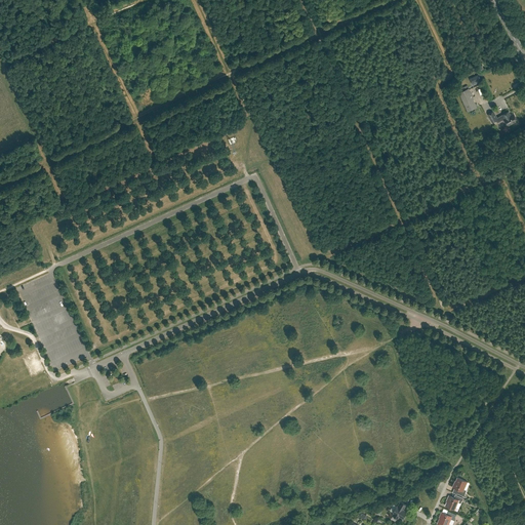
[(469,88),(459,92),(468,111),(477,107),(469,88)]
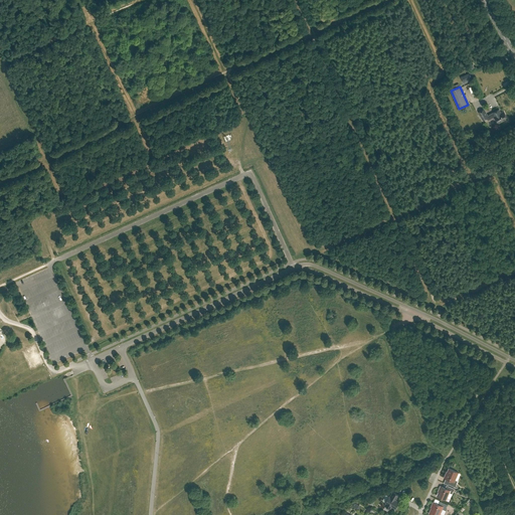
[(488,120),(495,117),(498,124),(508,119),(504,111),(501,113),(499,109),(493,113),(494,113),(488,116),(484,109),(479,112),(483,120),(487,118),(488,120)]
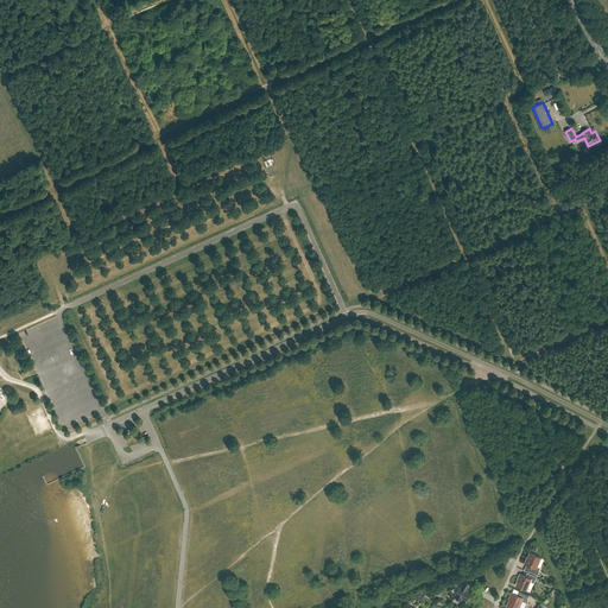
[(526,561),(525,564),(531,567),(530,571),(538,575),(540,569),(540,568),(537,567),(542,557),(530,552),(527,557),(526,561)]
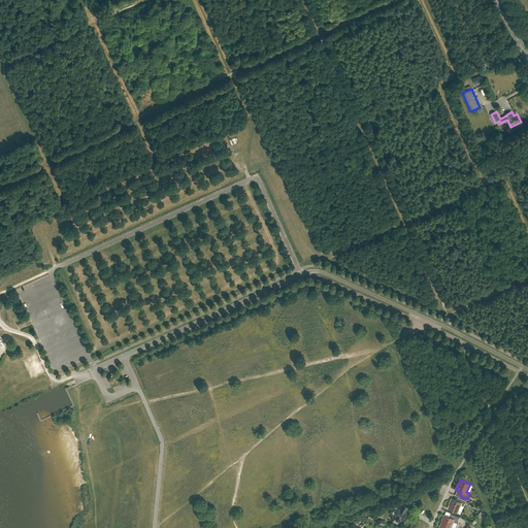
[(461,505),(463,506),(466,501),(459,498),(458,500),(452,498),(451,501),(451,500),(449,504),(450,504),(448,508),(458,513),(461,505)]
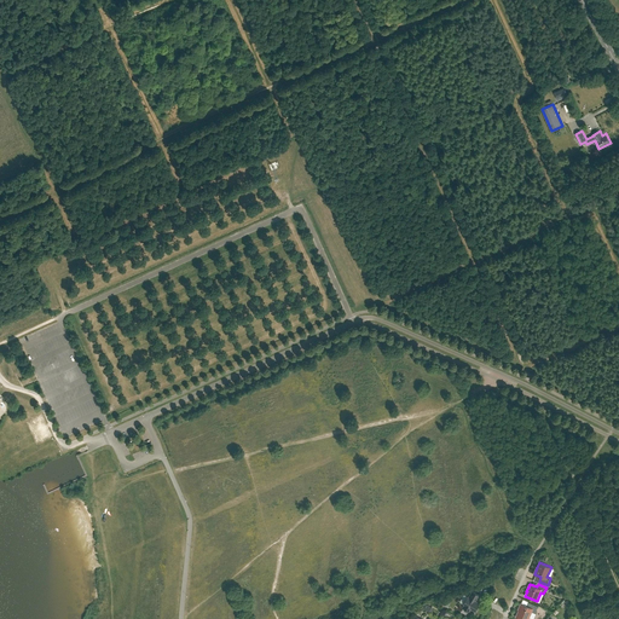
[(469,597),(468,596),(463,603),(464,605),(463,607),(469,611),(472,608),(475,611),(479,603),(475,601),(479,595),(473,591),(469,597)]
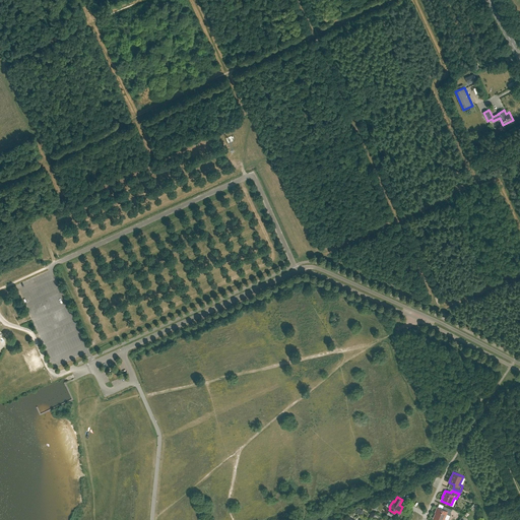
[(436,519),(437,519),(438,519),(441,519),(443,519),(444,519),(447,519),(448,519),(450,515),(449,515),(452,510),(445,507),(444,509),(438,507),(437,510),(436,509),(435,513),(436,513),(434,517),(433,518),(436,519)]
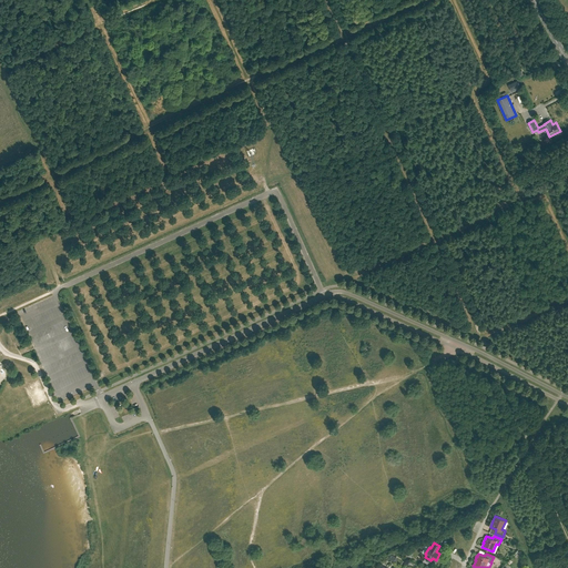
All buildings are outlined.
